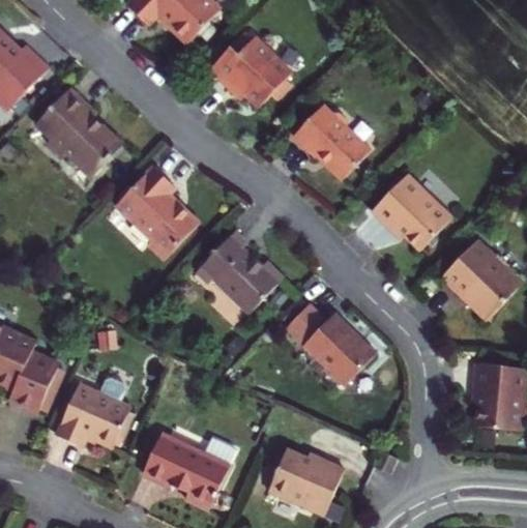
[(155,15),(184,42),(218,8),(209,0),(128,0),(125,4),(146,24),(155,15)]
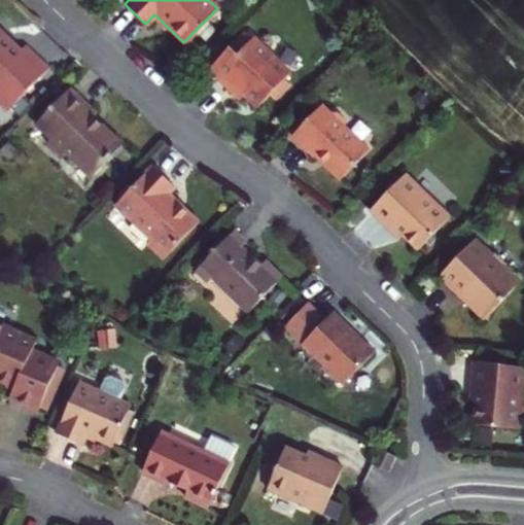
[(0,102),(7,108),(49,65),(26,42),(18,49),(9,41),(7,35),(0,27),(0,102)]
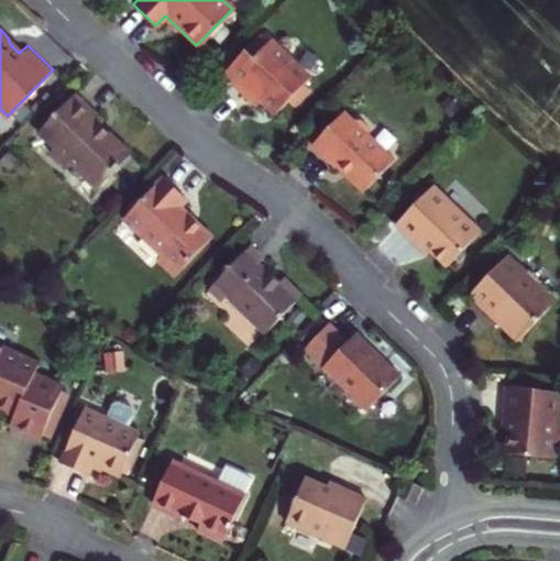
[(270,39),(261,32),(244,48),(253,56),(270,39)]
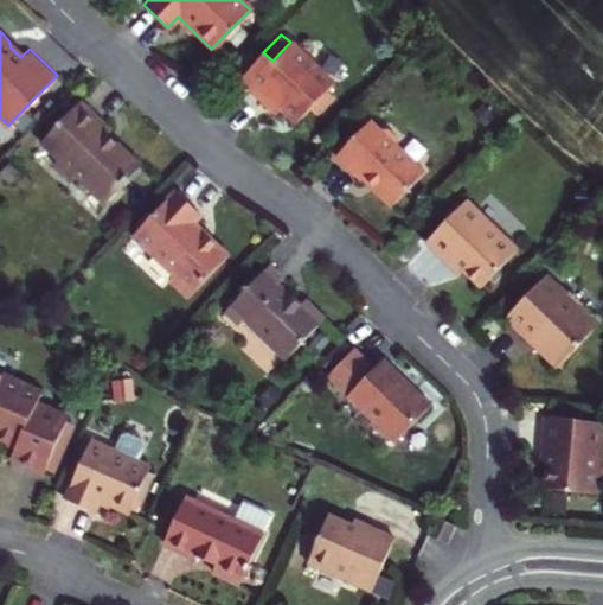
[(280,106),(295,121),(332,82),(290,42),(273,61),(263,52),(239,77),(267,104),(273,99),(280,106)]
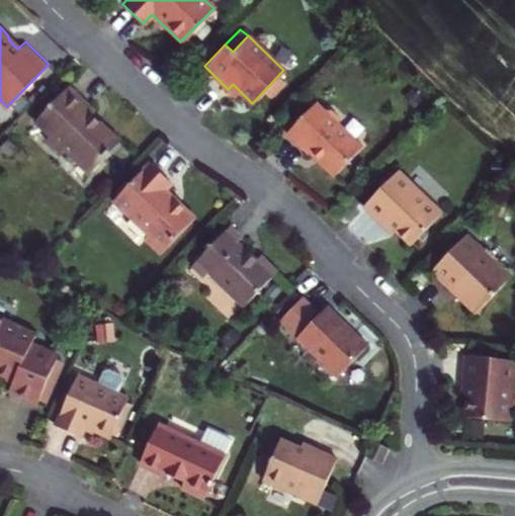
[(66,147),(89,170),(119,139),(90,110),(93,107),(68,83),(35,117),(50,132),(46,138),(57,149),(63,150),(66,147)]
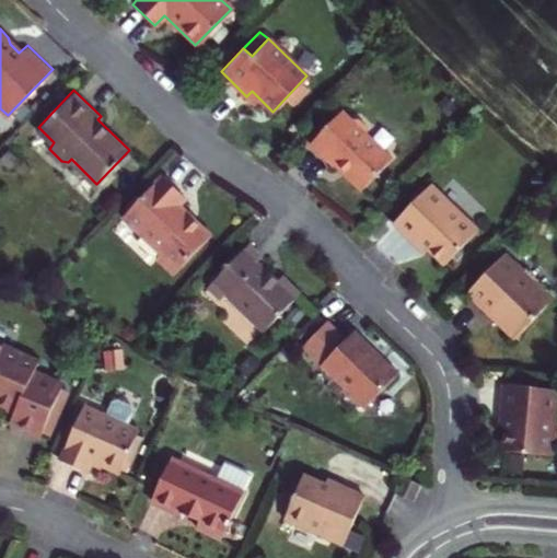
[(252,91),(246,96),(254,103),(258,97),(252,91)]
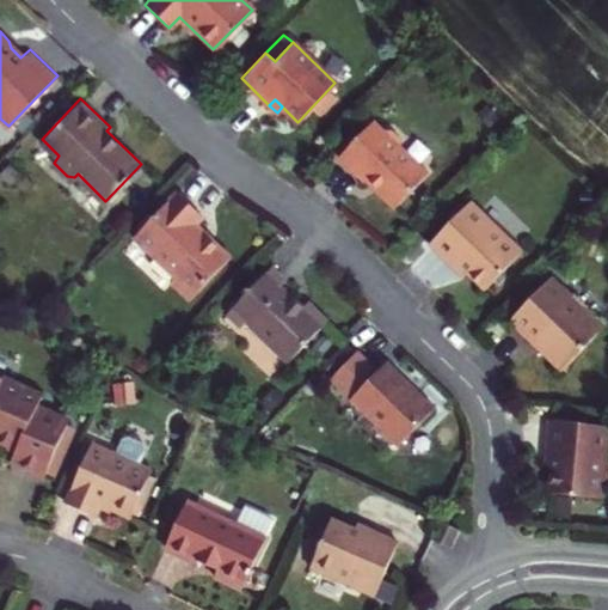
[(423,176),(397,152),(397,144),(385,133),(378,133),(368,123),(338,156),(363,180),(366,175),(378,185),(375,188),(394,207),(423,176)]
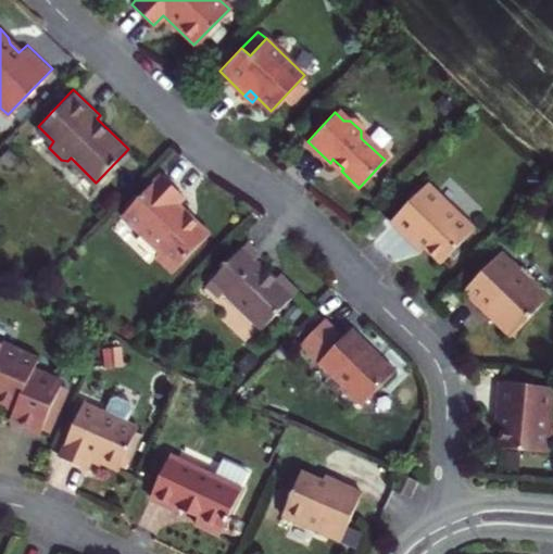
[(189,217),(180,209),(179,202),(177,200),(183,194),(160,172),(121,212),(161,252),(158,255),(172,269),(208,231),(195,217),(189,217)]
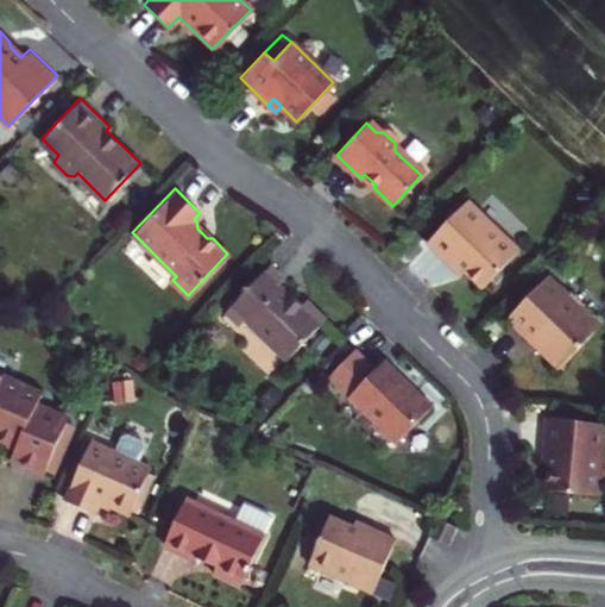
[(518,249),(467,200),(426,243),(447,264),(451,260),(480,288),(518,249)]
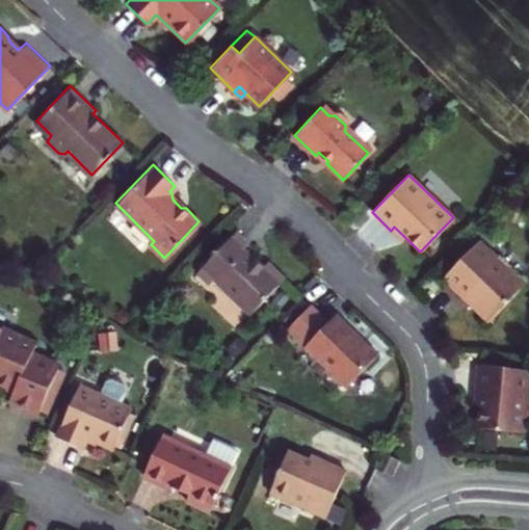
[(213,276),(250,312),(284,276),(267,260),(263,264),(243,246),(247,241),(235,230),(196,269),(210,281),(213,276)]
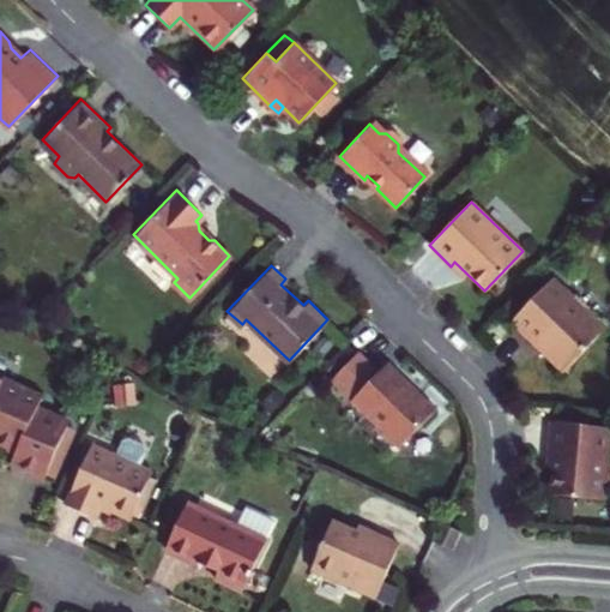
[(536,342),(563,369),(599,330),(572,304),(575,301),(550,277),(508,322),(532,345),(536,342)]
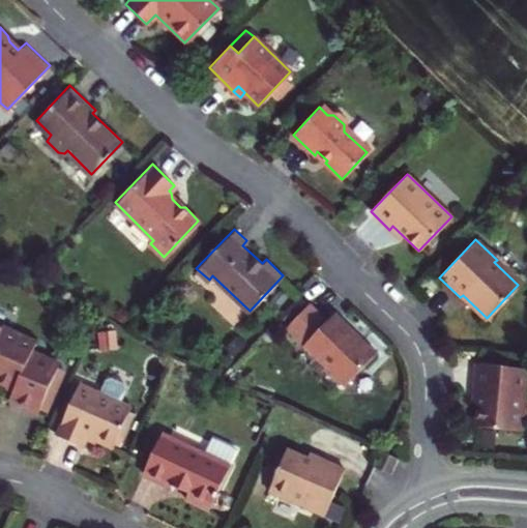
[(299,293),(283,312),(291,319),(309,302),(299,293)]
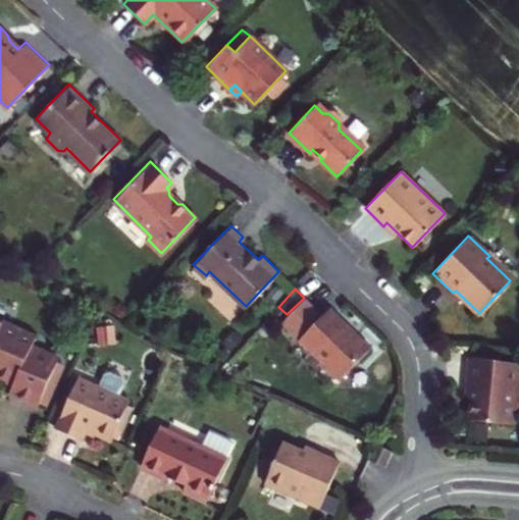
[(352,332),(325,307),(320,312),(305,296),(304,298),(287,314),(281,321),(316,355),(321,355),(342,375),(370,346),(358,332),(352,332)]
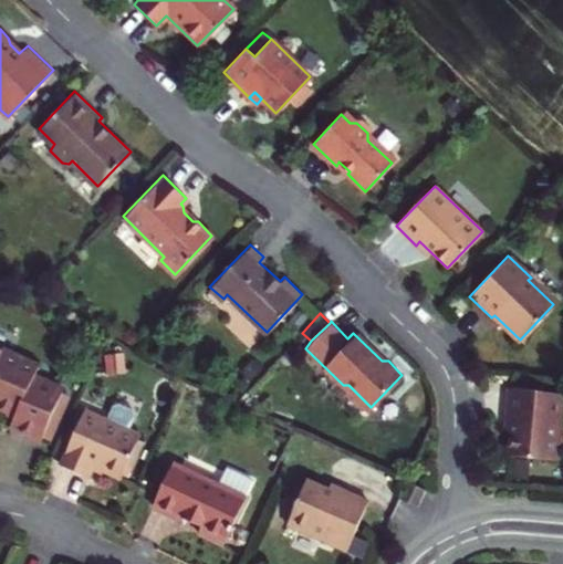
[(0,410),(14,417),(10,427),(40,441),(41,438),(47,427),(55,431),(69,399),(61,395),(63,390),(34,378),(39,368),(0,350),(0,410)]
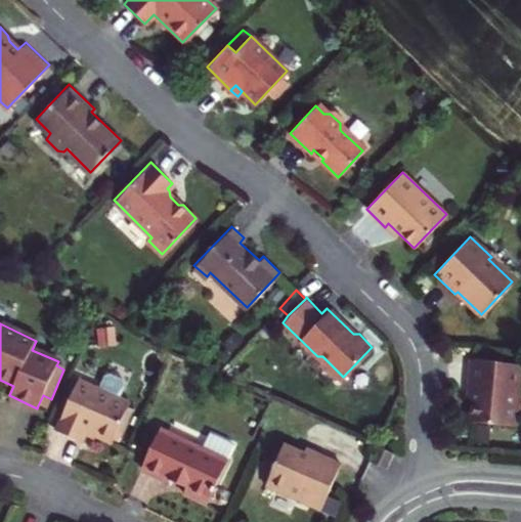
[(473,386),(470,422),(516,425),(520,364),(470,360),(468,386),(473,386)]
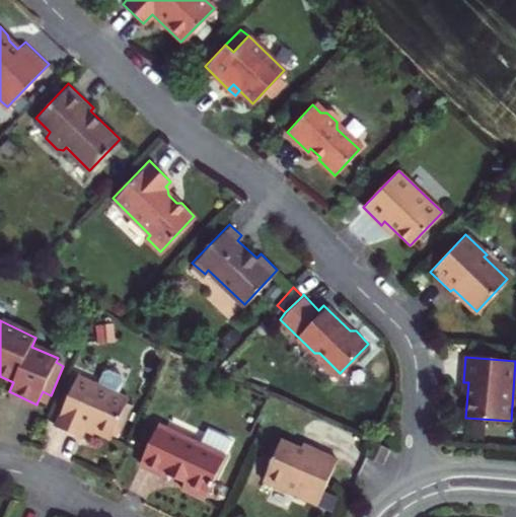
[(86,427),(111,438),(129,397),(119,392),(124,380),(123,375),(109,369),(103,371),(98,383),(77,374),(55,426),(82,437),(86,427)]
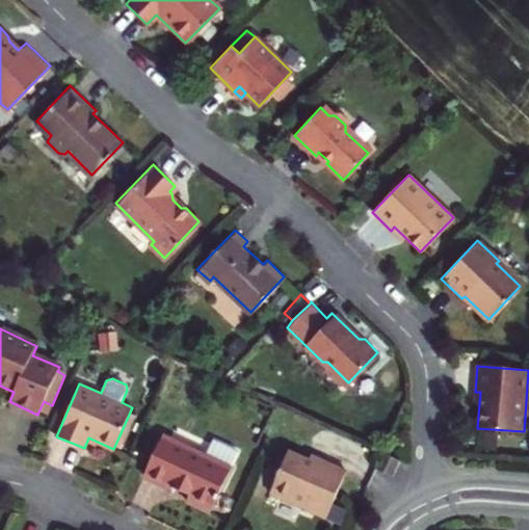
[(44,401),(38,412),(47,416),(52,405),(44,401)]
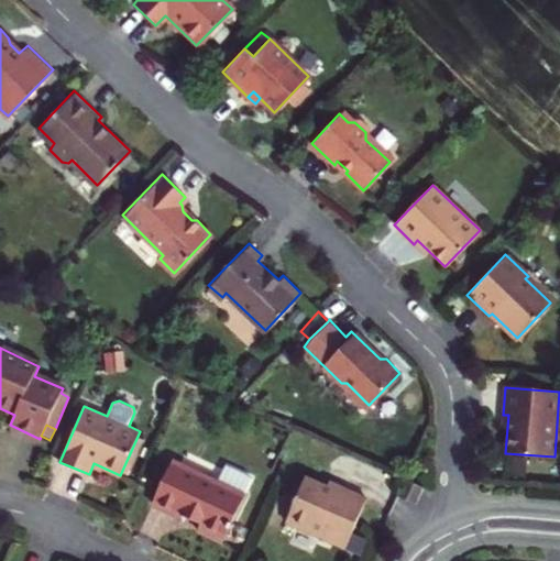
[(153,502),(200,523),(198,529),(223,541),(245,494),(242,493),(251,476),(226,464),(218,482),(173,461),(153,502)]
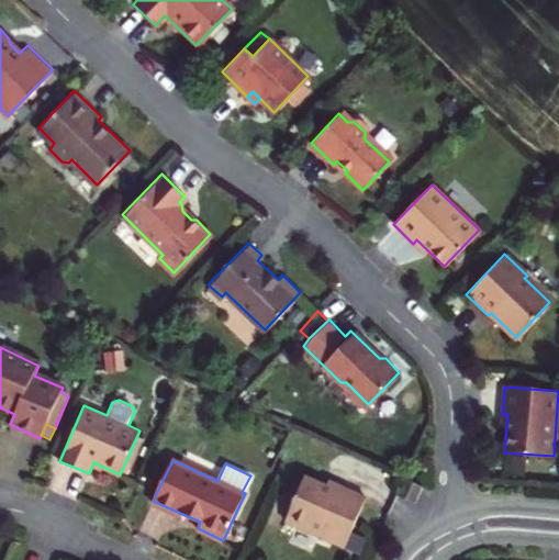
[(341,490),(305,474),(286,518),(345,545),(367,495),(343,484),(341,490)]
